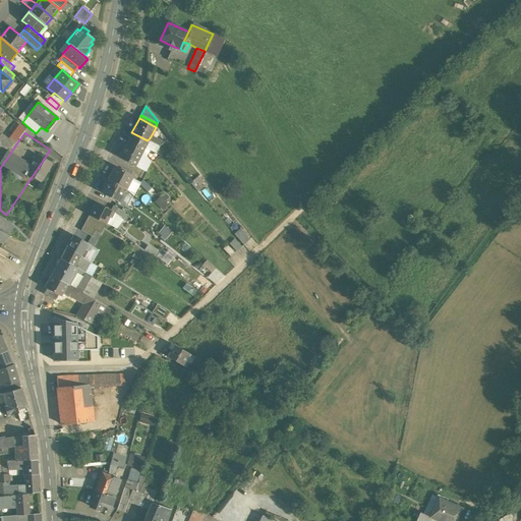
[(148,140),(131,132),(125,145),(141,153),(148,140)]
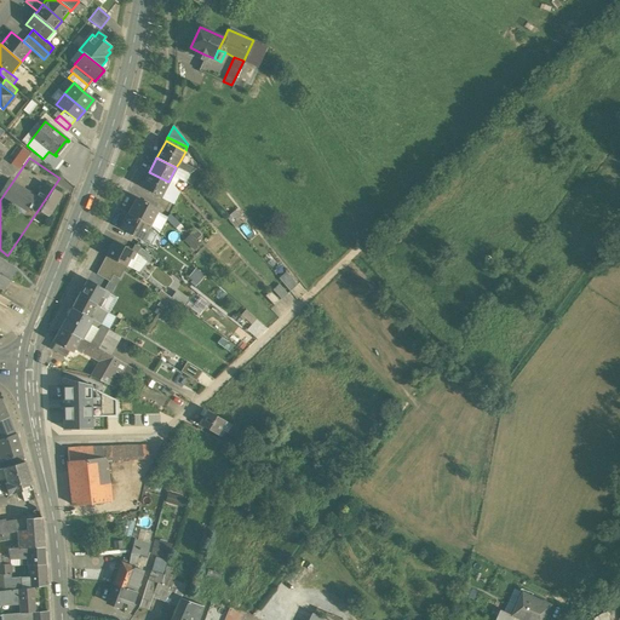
[(194,170),(179,162),(176,167),(189,174),(194,170)]
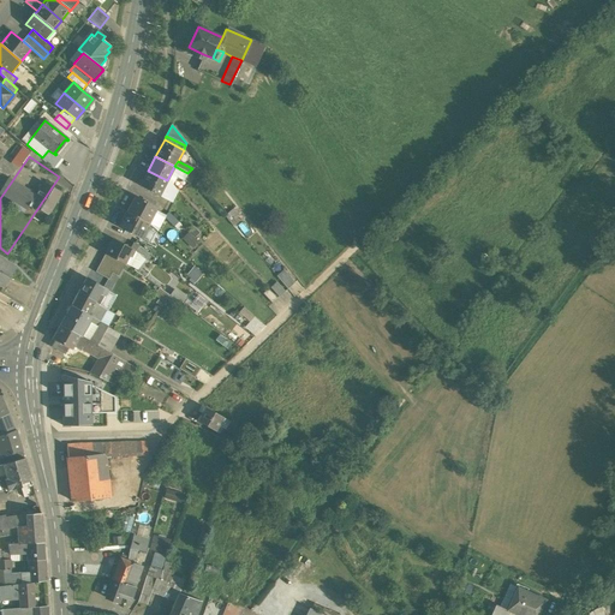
[(192,168),(187,173),(192,179),(199,174),(193,167),(192,168)]
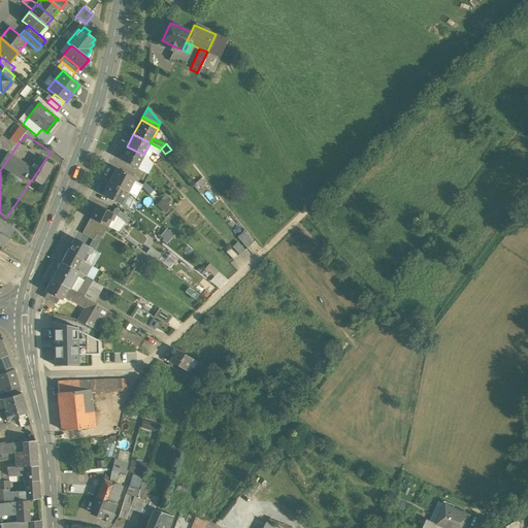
[(143,155),(127,146),(120,160),(136,168),(143,155)]
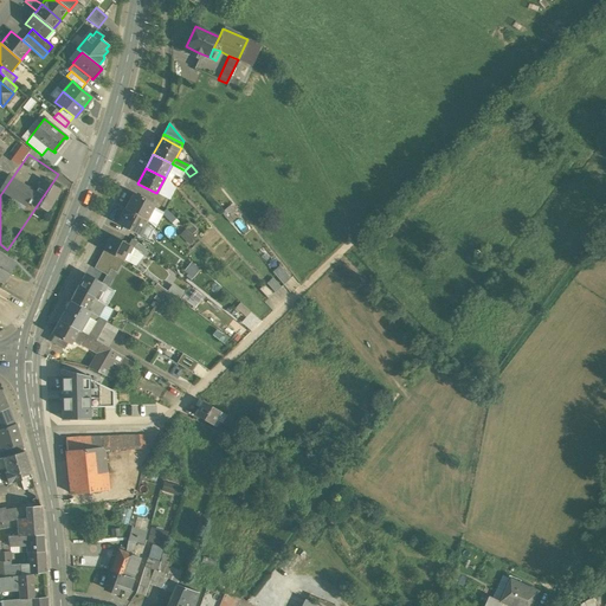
[(155,205),(133,192),(124,208),(147,220),(155,205)]
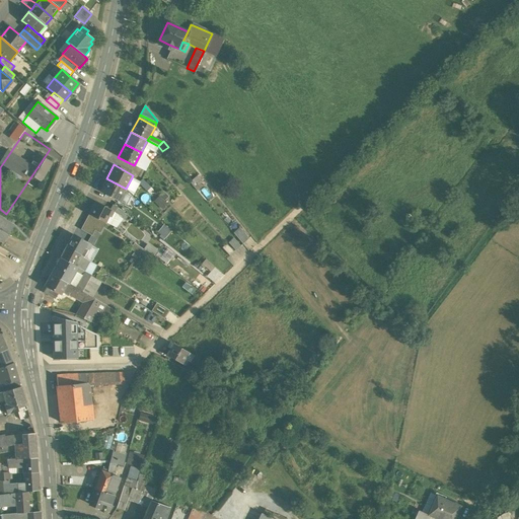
[(126,189),(106,178),(99,191),(119,201),(126,189)]
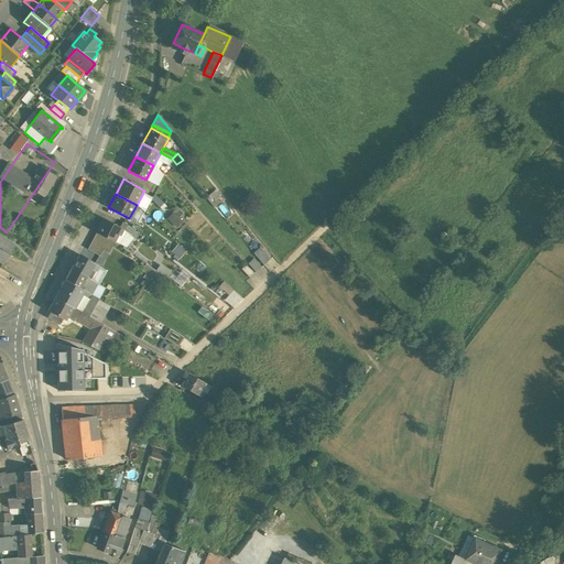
[(176,226),(186,215),(179,207),(167,218),(176,226)]
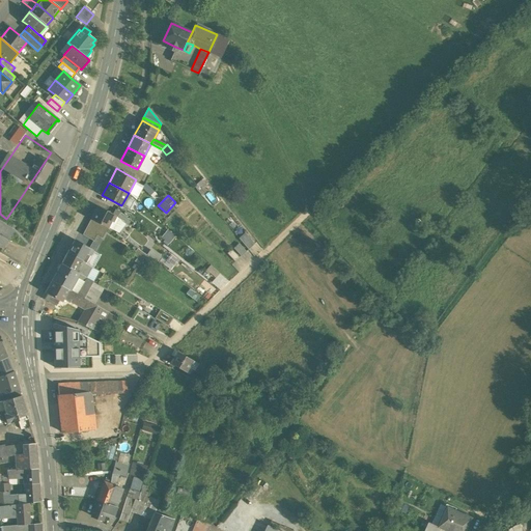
[(112,215),(98,206),(90,220),(107,228),(114,216),(114,215),(112,215)]
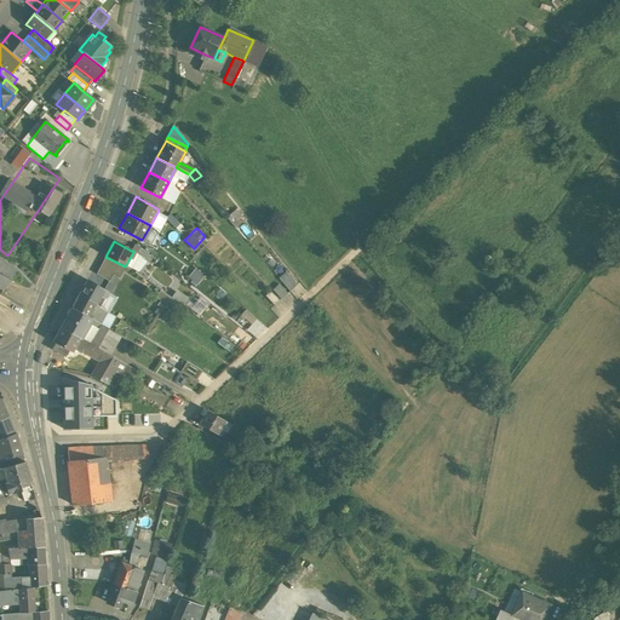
[(135,245),(131,251),(133,251),(133,252),(145,262),(150,256),(135,245)]
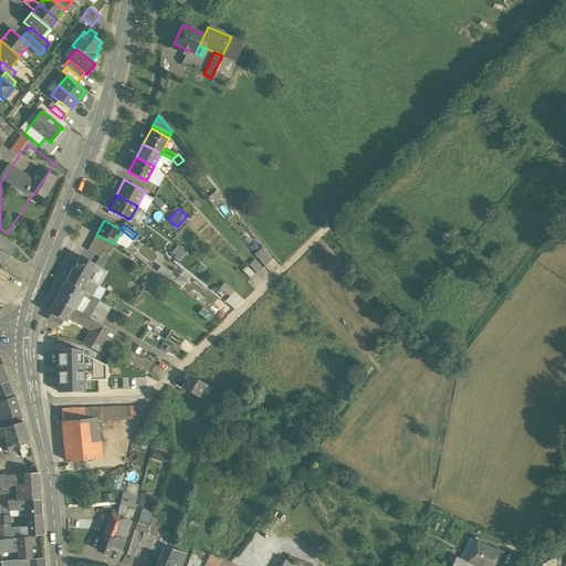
[(96,234),(88,250),(100,258),(103,251),(108,254),(114,243),(96,234)]
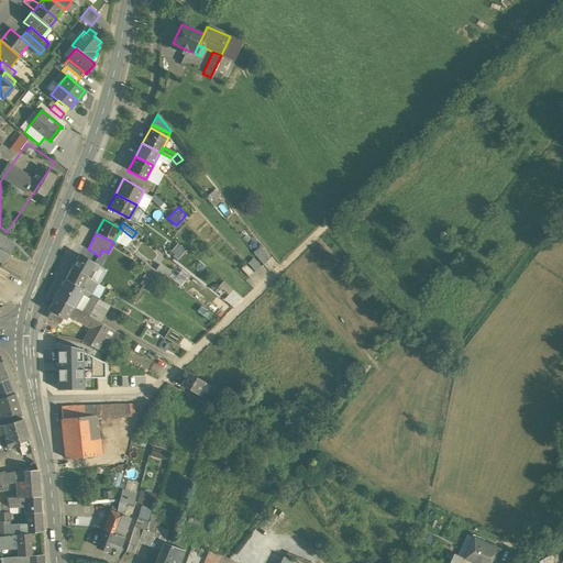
[(14,245),(0,236),(0,260),(3,263),(14,245)]
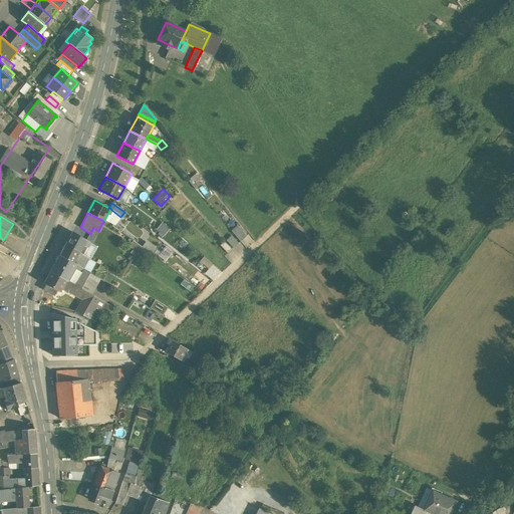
[(157,230),(164,236),(171,228),(163,222),(157,230)]
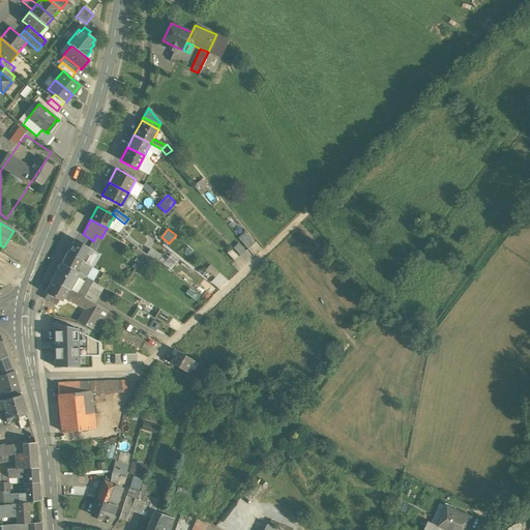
[(244,233),(238,238),(247,249),(254,243),(244,233)]
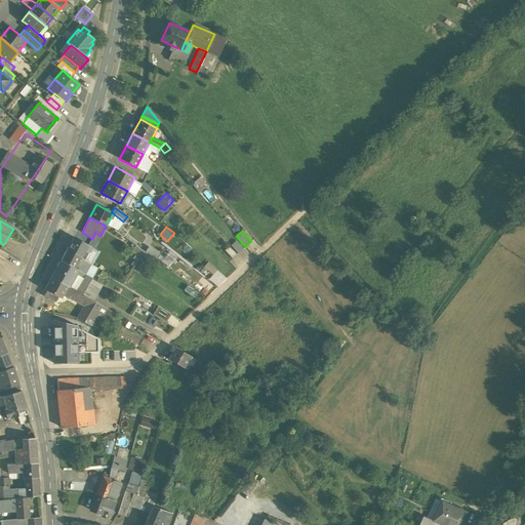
[(91,247),(74,238),(67,250),(81,259),(84,253),(87,255),(91,247)]
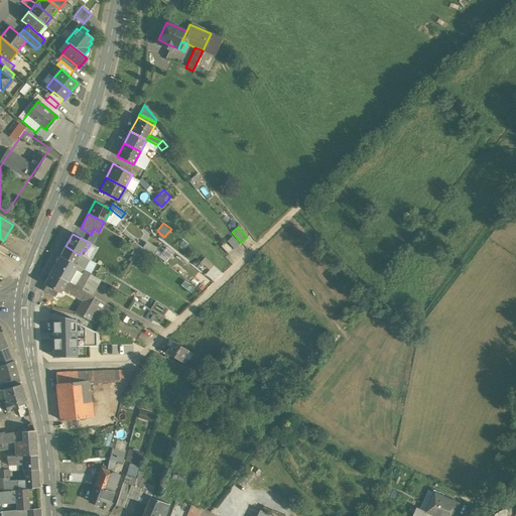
[(239,245),(232,237),(227,241),(234,249),(239,245)]
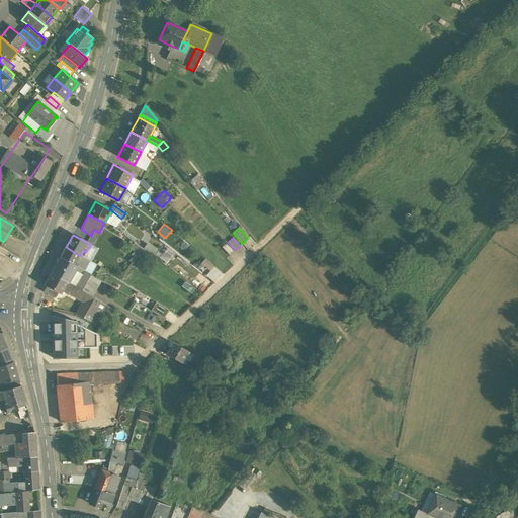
[(234,252),(226,243),(222,247),(230,256),(234,252)]
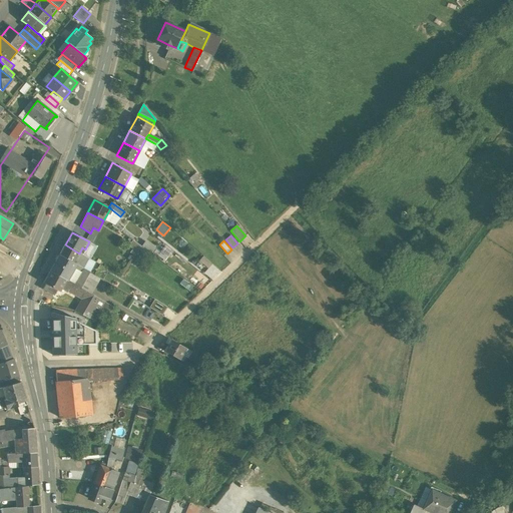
[(99,247),(89,241),(85,249),(82,247),(79,253),(92,260),(99,247)]
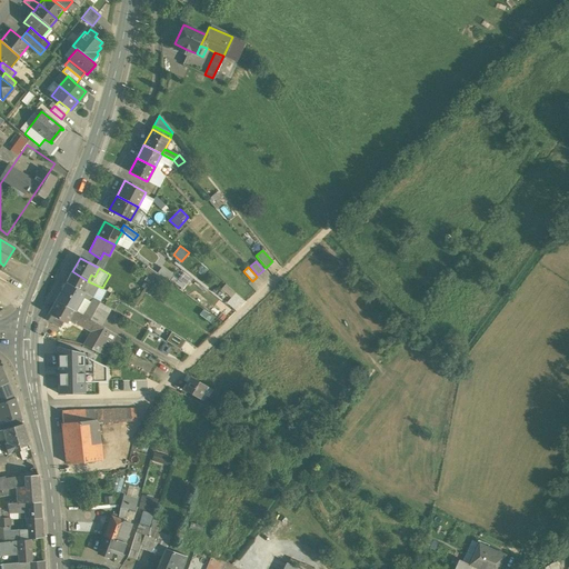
[(157,275),(146,268),(143,271),(148,275),(153,279),(157,275)]
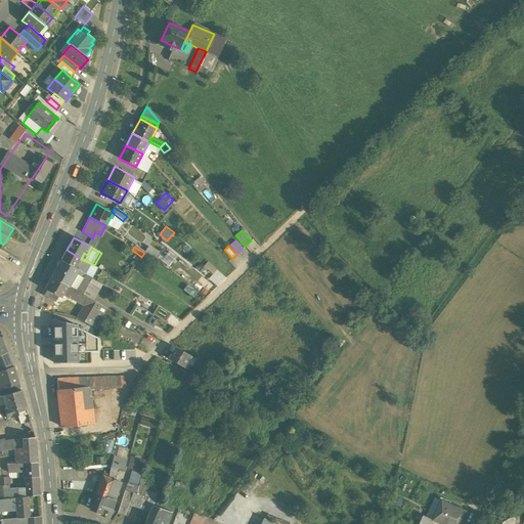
[(81,259),(67,250),(60,261),(75,269),(77,265),(81,259)]
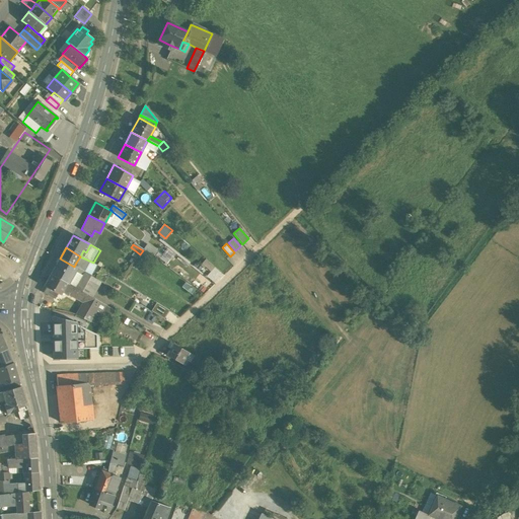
[(152,256),(144,250),(143,251),(143,250),(140,254),(149,261),(152,256)]
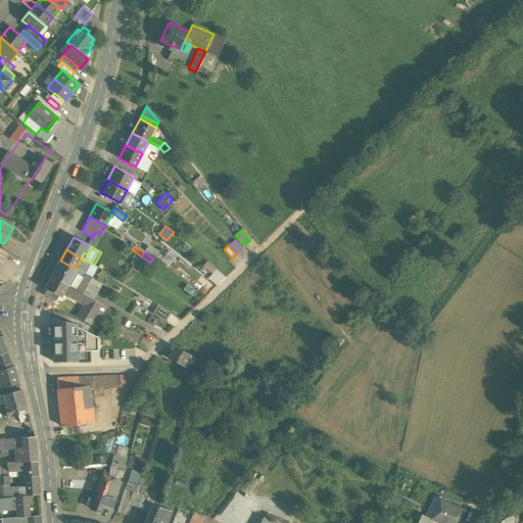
[(75,269),(60,260),(51,276),(67,286),(75,274),(78,270),(75,269)]
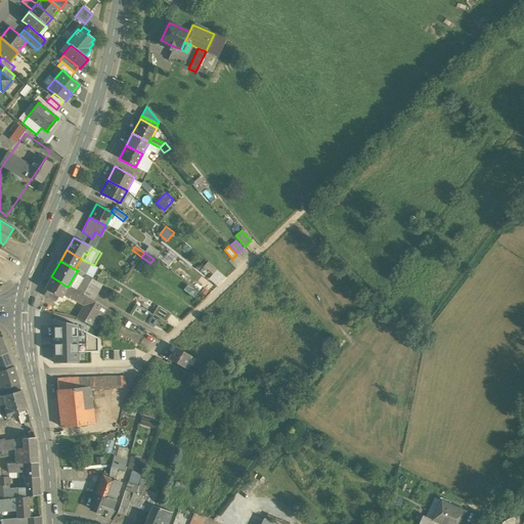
[(216,269),(207,262),(203,266),(212,274),(216,269)]
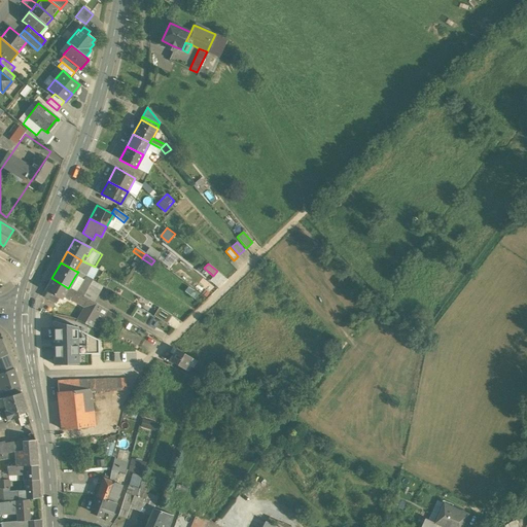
[(84,270),(77,267),(75,271),(78,272),(80,274),(86,277),(89,278),(92,272),(85,269),(84,270)]
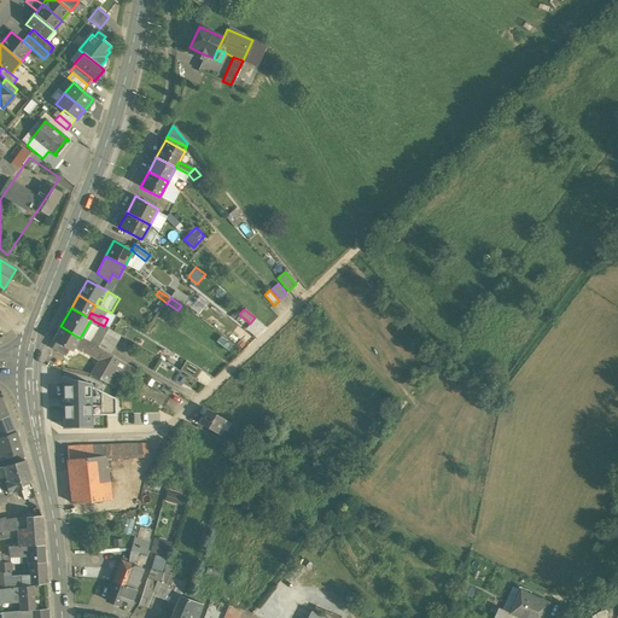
[(101,325),(91,344),(98,348),(108,328),(104,326),(101,325)]
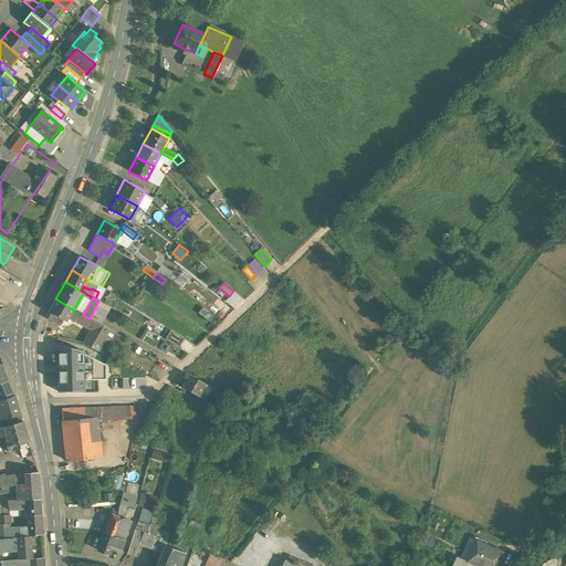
[(73,310),(55,299),(49,312),(51,313),(63,320),(66,322),(73,310)]
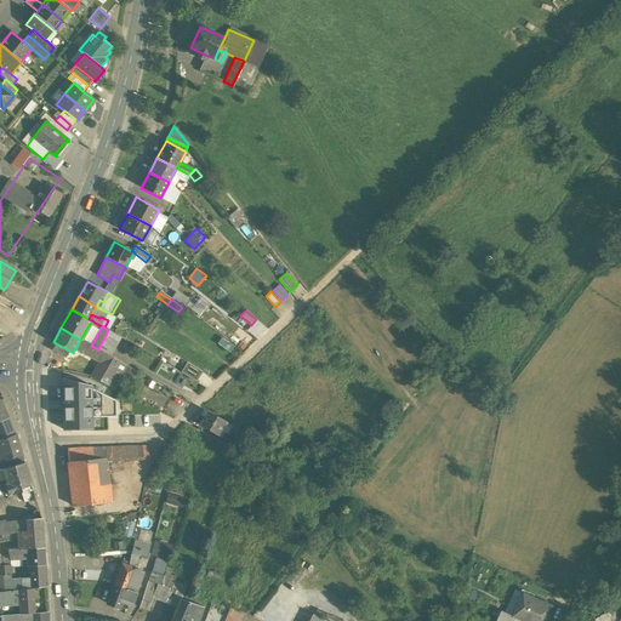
[(110,330),(104,342),(117,347),(123,336),(110,330)]
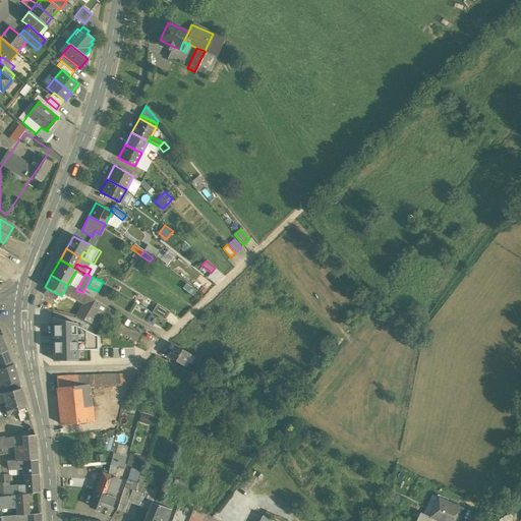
[(196,290),(186,283),(182,288),(192,296),(196,290)]
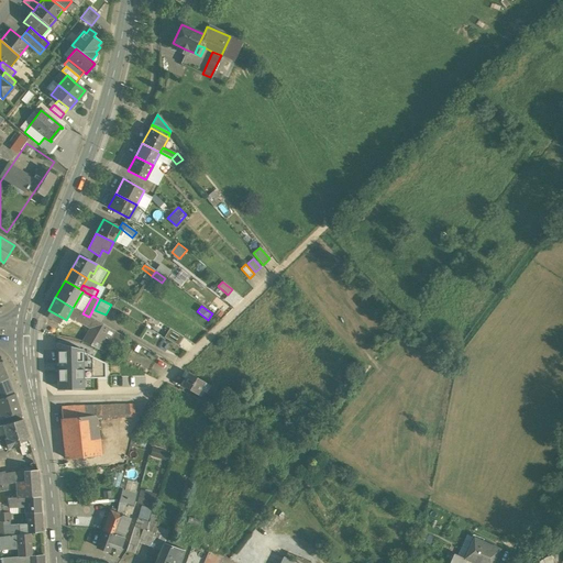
[(63,318),(51,311),(48,317),(59,323),(63,318)]
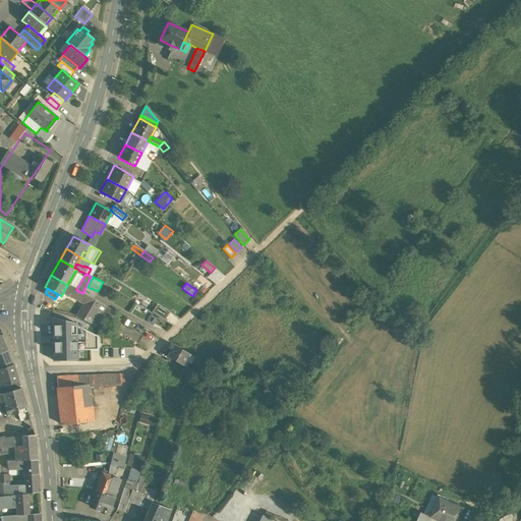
[(76,290),(73,288),(68,295),(83,303),(89,296),(82,293),(76,290)]
